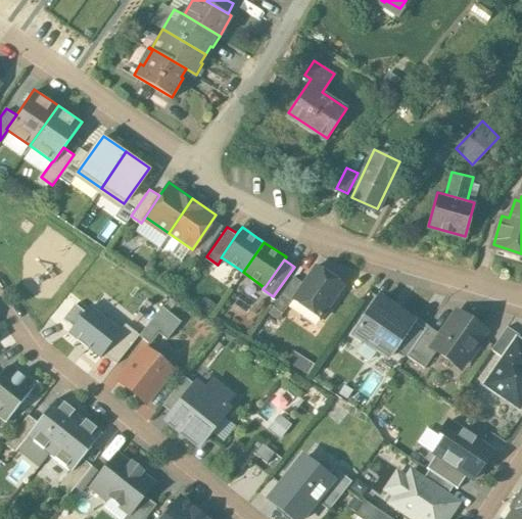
[(343,283),(316,264),(303,281),(292,297),(321,317),(343,283)]
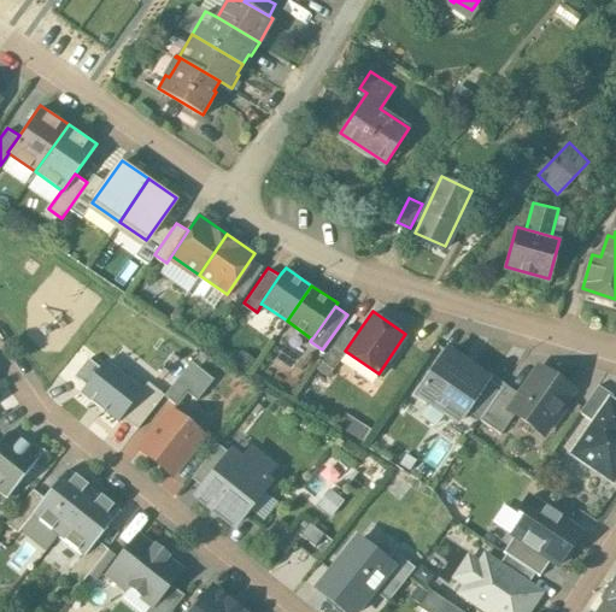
[(347,323),(322,359),(334,368),(345,351),(358,331),(347,323)]
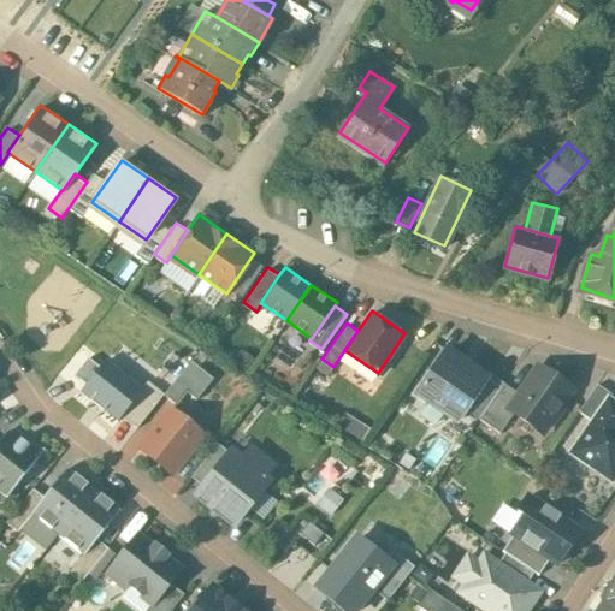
[(447,346),(417,391),(457,420),(485,380),(468,368),(472,365),(447,346)]
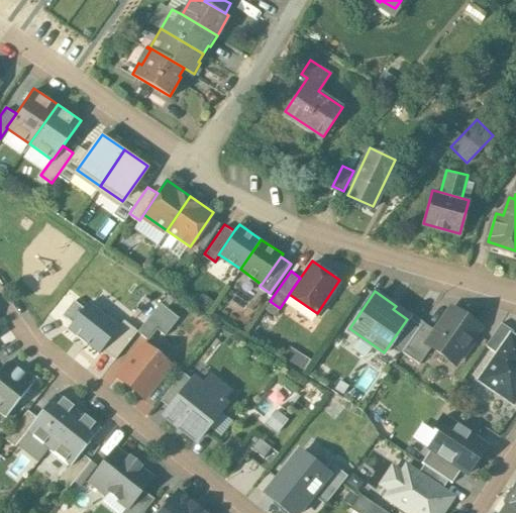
[(120,325),(90,300),(90,301),(89,300),(85,306),(75,298),(64,313),(73,320),(69,326),(78,333),(77,335),(87,343),(88,342),(100,351),(120,325)]
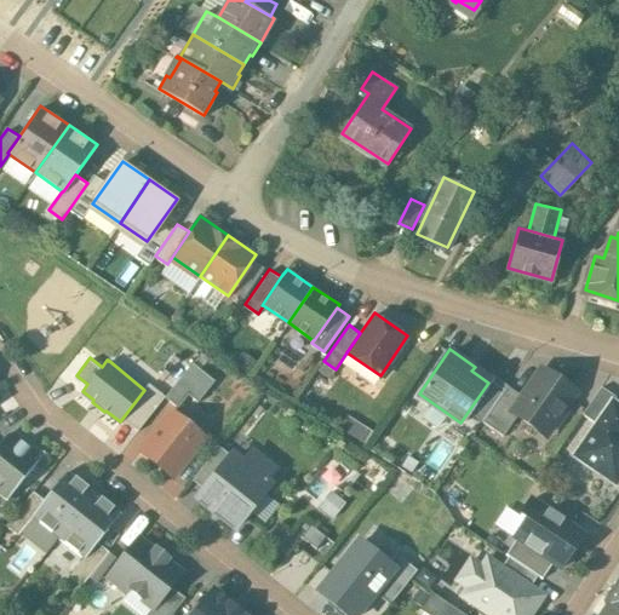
[(193,361),(165,395),(178,406),(189,392),(199,400),(216,379),(193,361)]
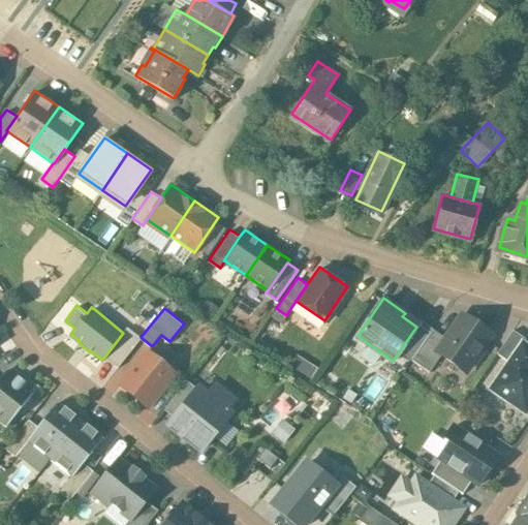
[(490,333),(463,314),(446,337),(438,349),(442,352),(465,369),(490,333)]
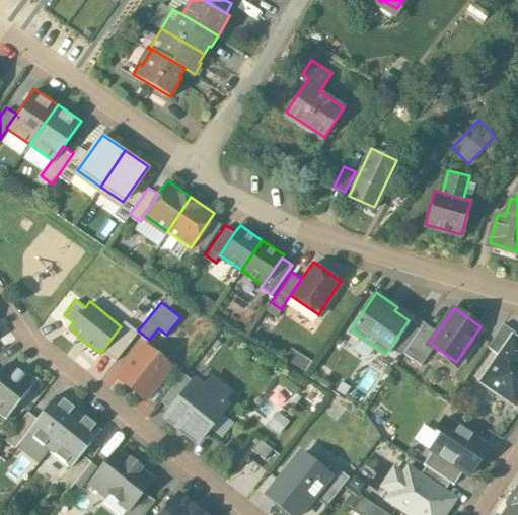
[(425,321),(404,352),(422,363),(434,346),(430,343),(438,330),(425,321)]
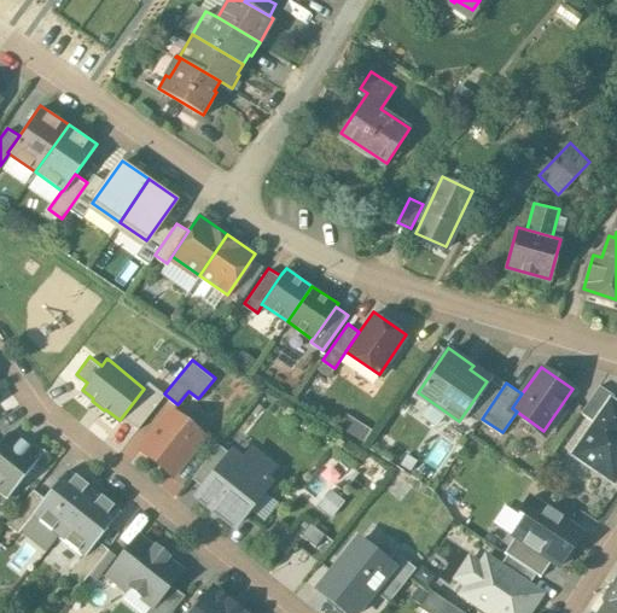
[(600,383),(581,410),(594,420),(611,397),(615,393),(600,383)]
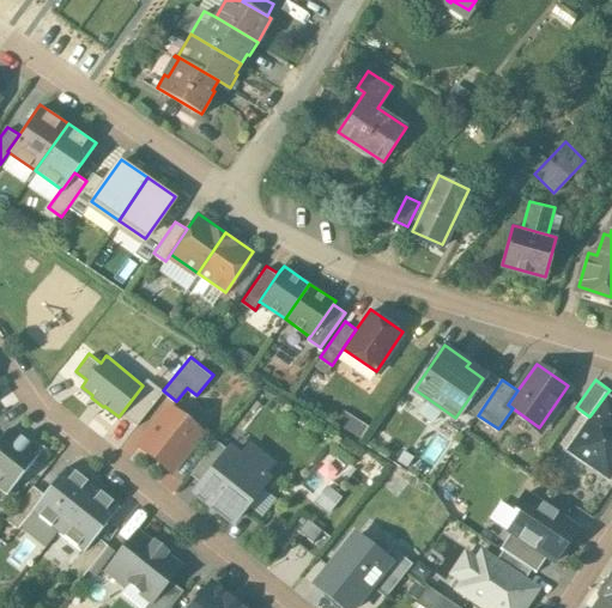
[(589,417),(573,443),(574,451),(586,461),(595,458),(597,457),(611,468),(611,397),(606,394),(589,417)]
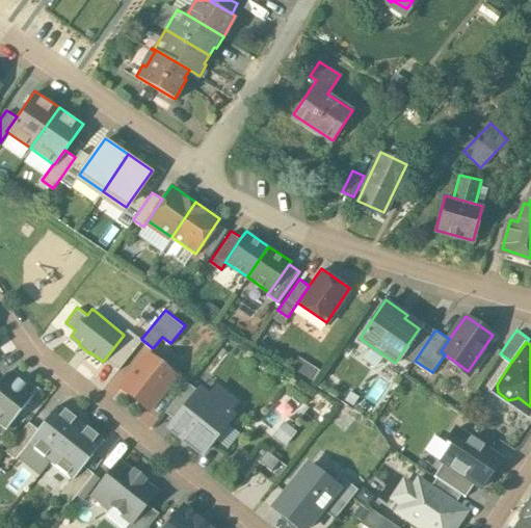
[(175,373),(148,351),(121,385),(149,407),(164,387),(167,386),(175,377),(175,374),(175,373)]
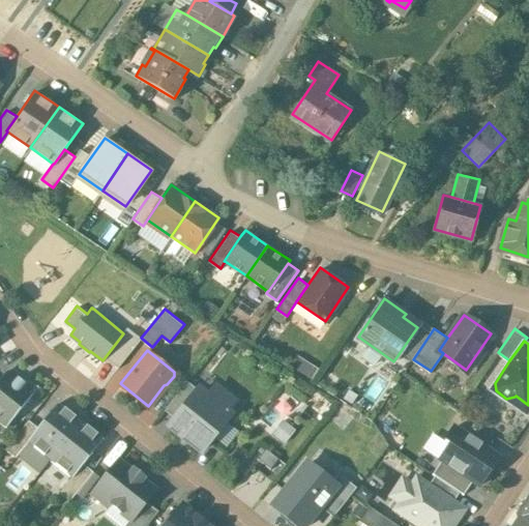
[(6,369),(0,377),(0,419),(6,426),(34,391),(24,383),(26,382),(18,375),(17,377),(6,369)]
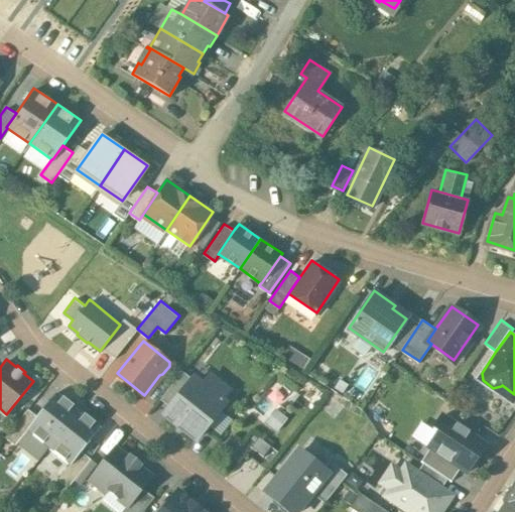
[(162,413),(196,440),(228,400),(224,397),(231,389),(210,372),(203,380),(195,373),(190,378),(181,371),(161,396),(170,403),(162,413)]
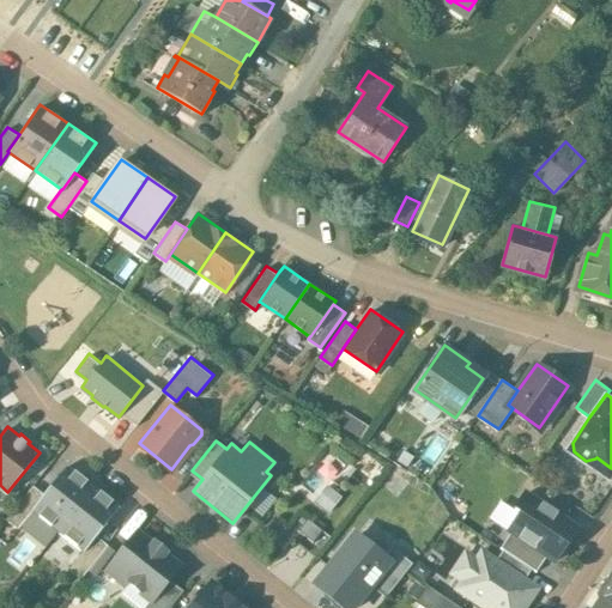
[(44,492),(32,508),(32,509),(59,529),(94,484),(67,463),(44,492)]
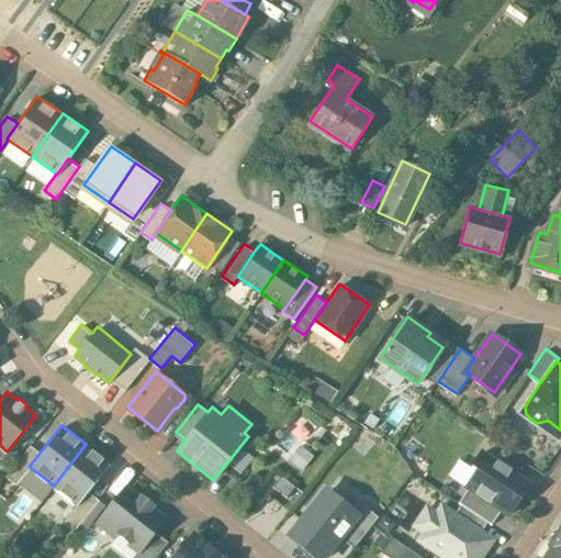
[(302,465),(312,453),(299,443),(289,455),(302,465)]
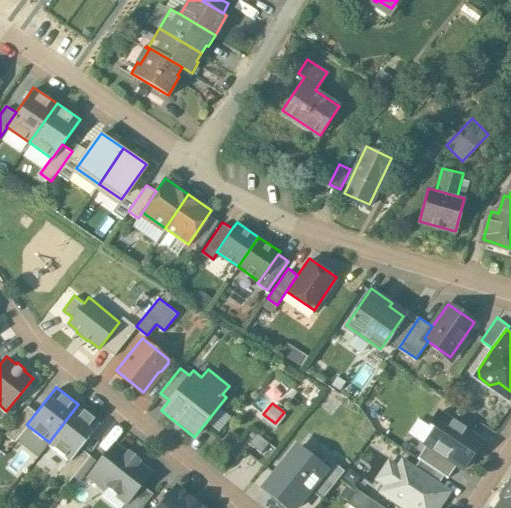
[(28,404),(5,432),(16,440),(27,425),(27,424),(37,411),(28,404)]
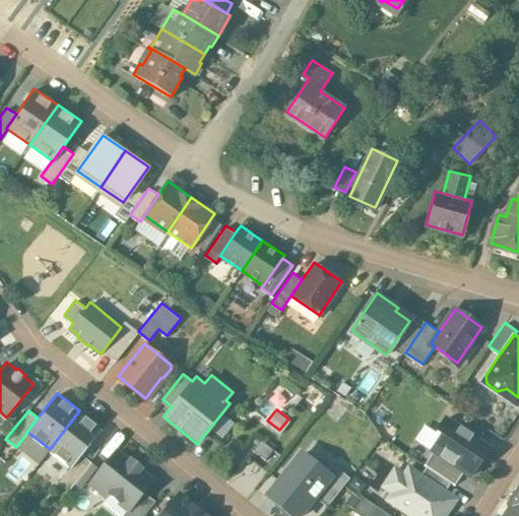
[(79,410),(50,449),(71,466),(82,453),(102,429),(79,410)]
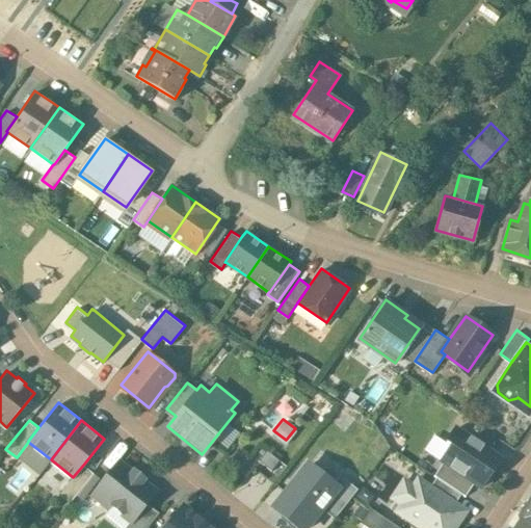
[(477,485),(499,453),(457,426),(435,458),(477,485)]
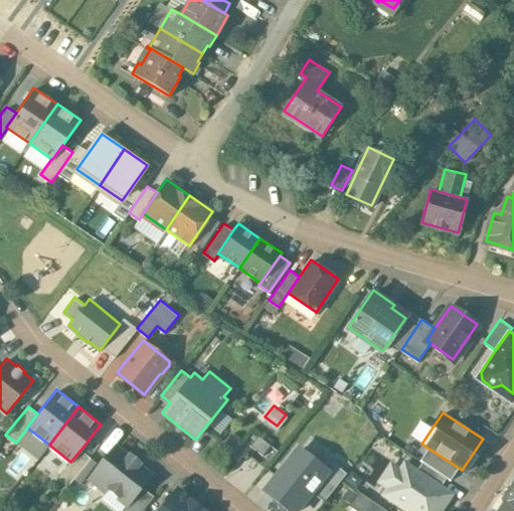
[(115,446),(93,474),(127,502),(128,503),(142,485),(151,475),(138,464),(140,462),(130,454),(129,457),(115,446)]
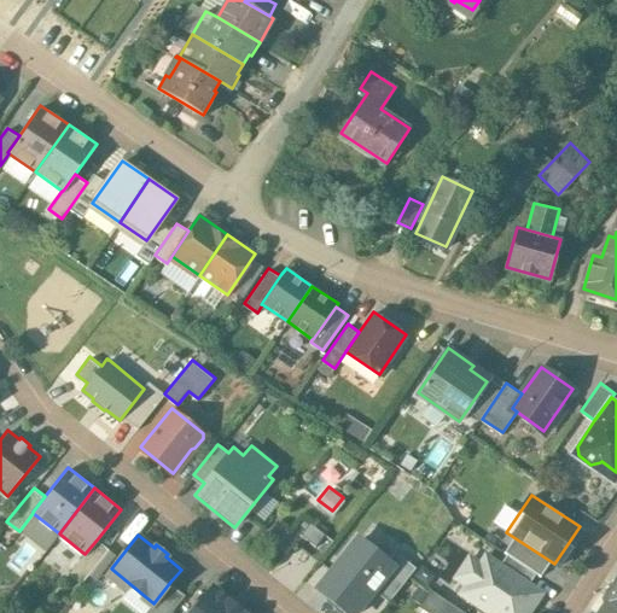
[(359,537),(319,587),(351,612),(353,612),(393,565),(359,537)]
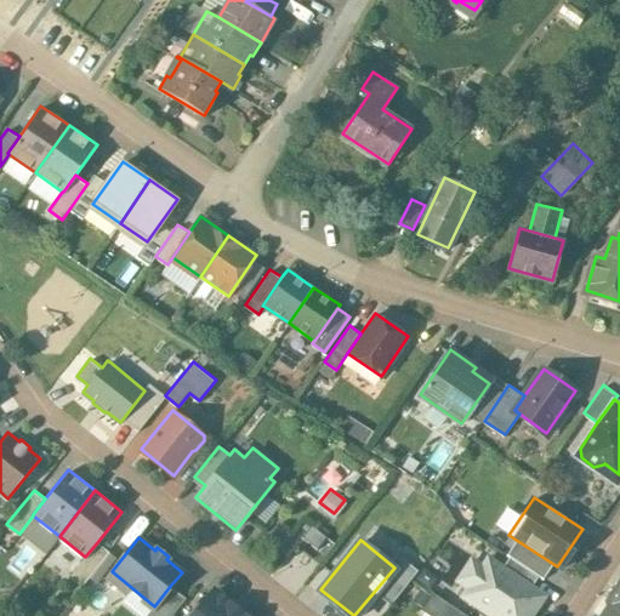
[(98,541),(85,557),(70,575),(83,585),(111,551),(98,541)]
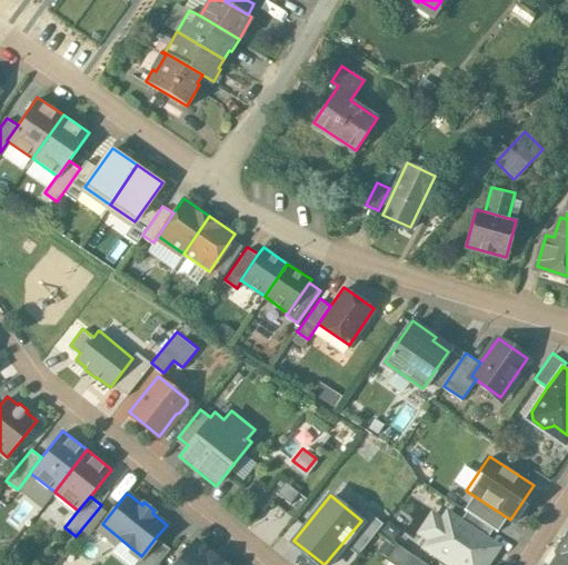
[(494,526),(467,508),(460,519),(487,537),(494,526)]
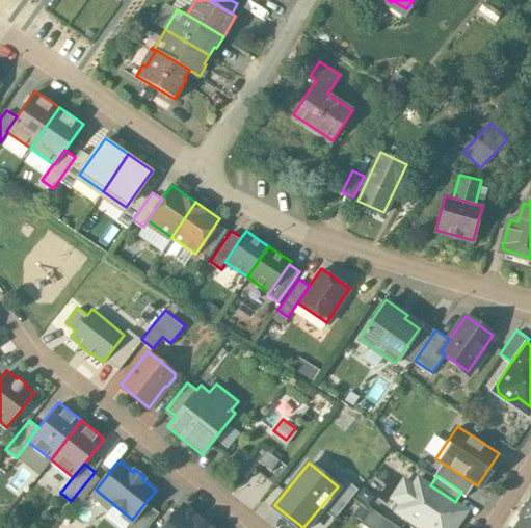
[(430,485),(419,478),(398,509),(426,527),(452,527),(466,509),(455,502),(430,485)]
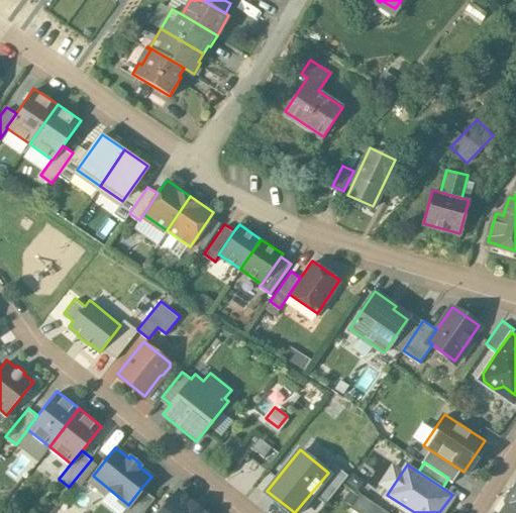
[(142,487),(128,505),(127,504),(120,512),(141,512),(155,497),(142,487)]
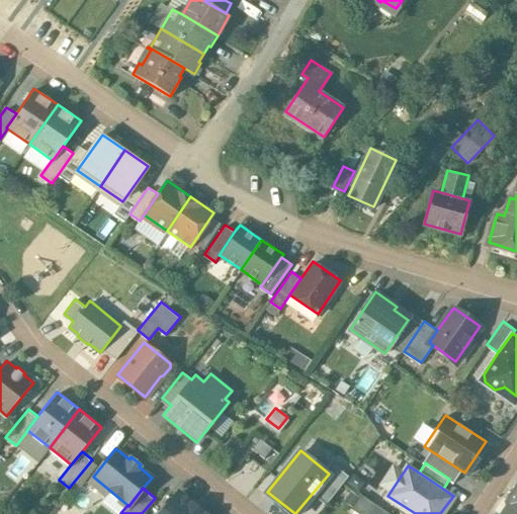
[(207,513),(179,491),(160,513),(207,513)]
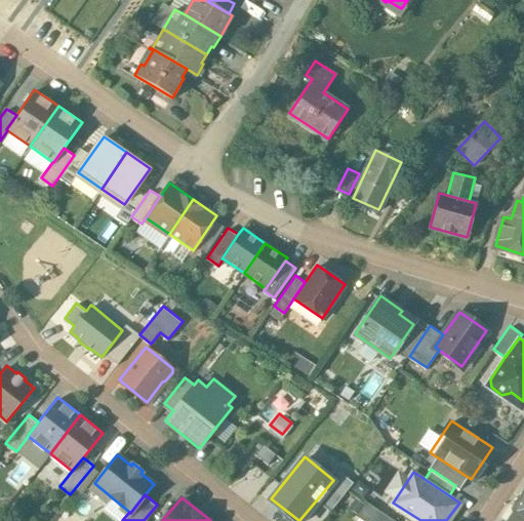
[(523,497),(510,520),(511,520),(523,520),(523,497)]
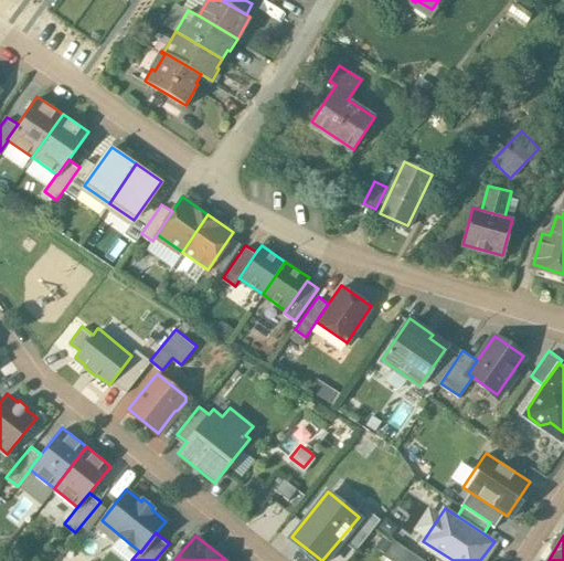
[(426,560),(427,560),(394,538),(384,553),(395,560),(426,560)]
